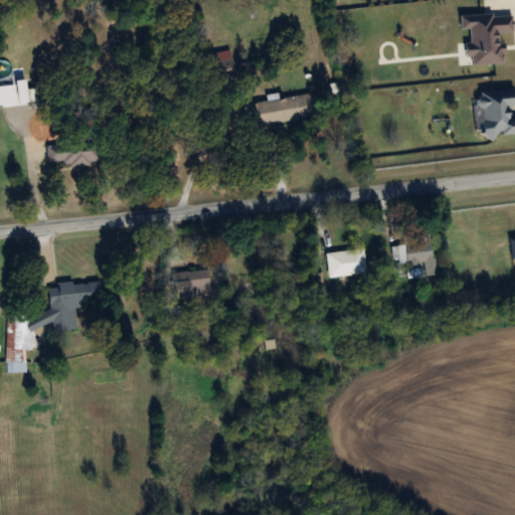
[(236,74),(228,49),(204,55),(211,81),(236,74)]
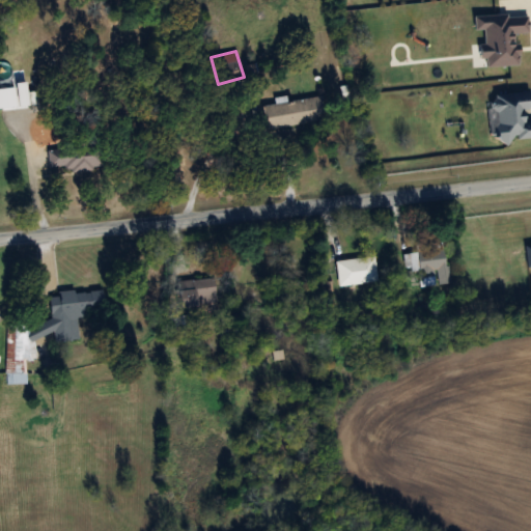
[(0,86),(0,108),(28,105),(26,84),(0,86)]
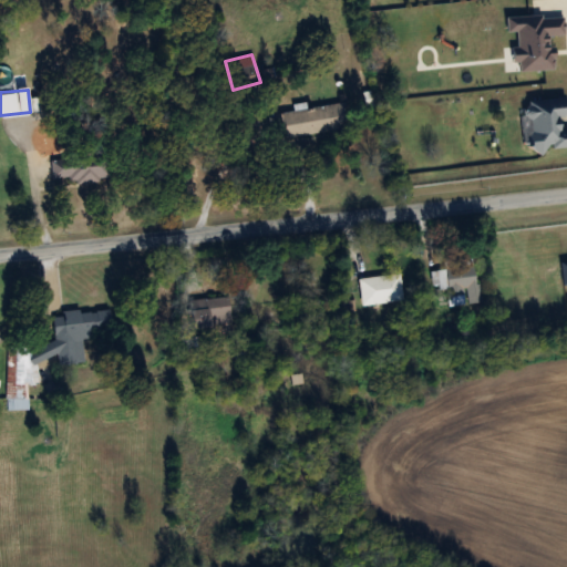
[(566,147),(566,129),(558,130),(558,116),(565,115),(564,98),(526,101),(529,151),(566,147)]
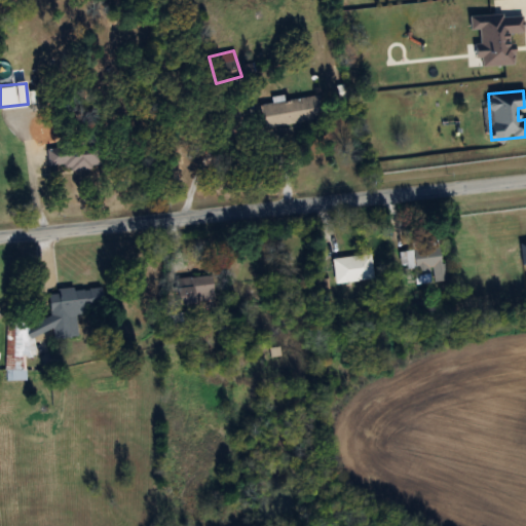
[(264,128),(321,119),(316,95),(260,104),(264,128)]
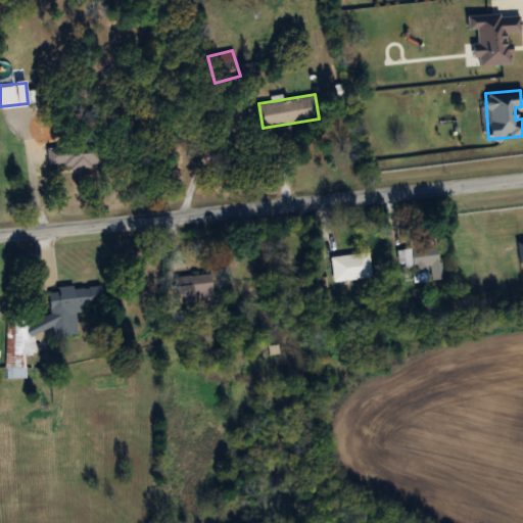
[(45,146),(47,165),(63,164),(63,170),(100,165),(97,141),(45,146)]
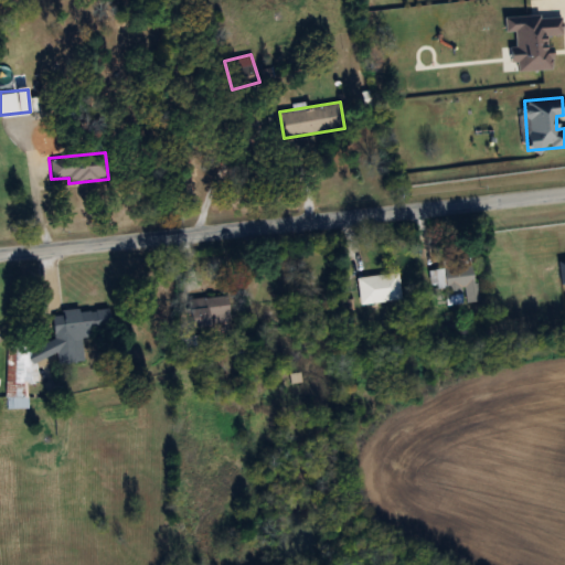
[(445,306),(477,302),(475,265),(428,269),(429,289),(444,288),(445,306)]
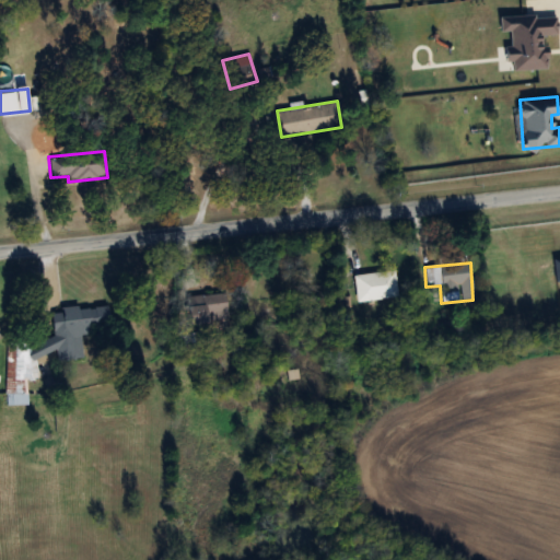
[(356,302),(397,298),(394,271),(353,276),(356,302)]
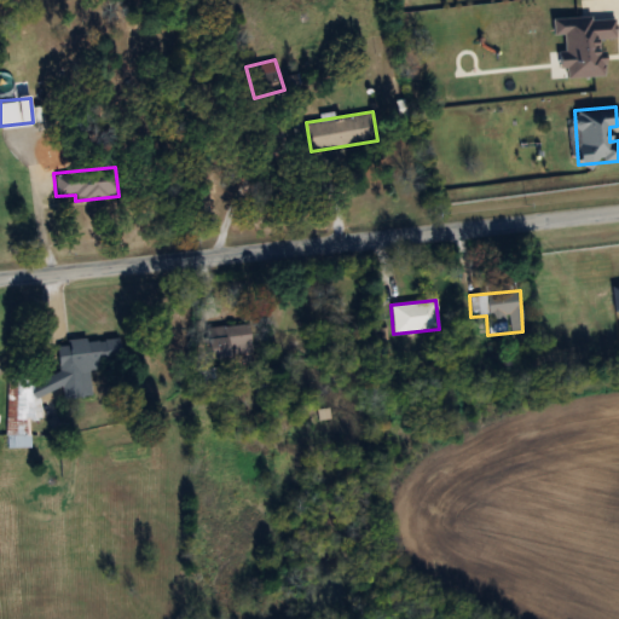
[(209,358),(252,354),(249,325),(206,329),(209,358)]
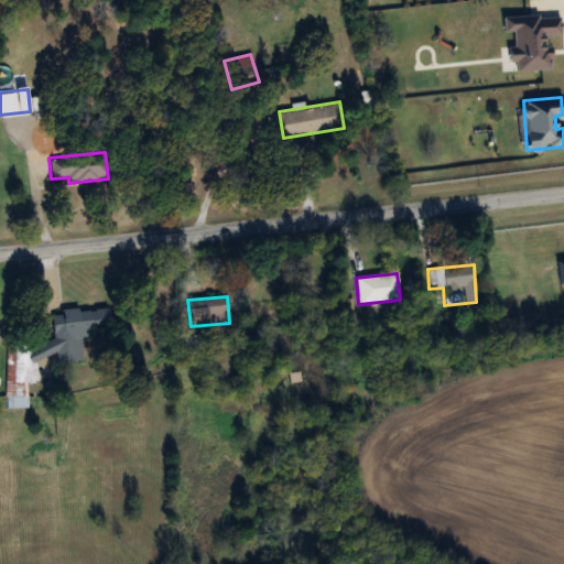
[(4,345),(7,409),(28,409),(26,382),(38,381),(36,366),(55,365),(55,364),(83,364),(82,335),(110,334),(109,310),(52,312),(53,343),(4,345)]
